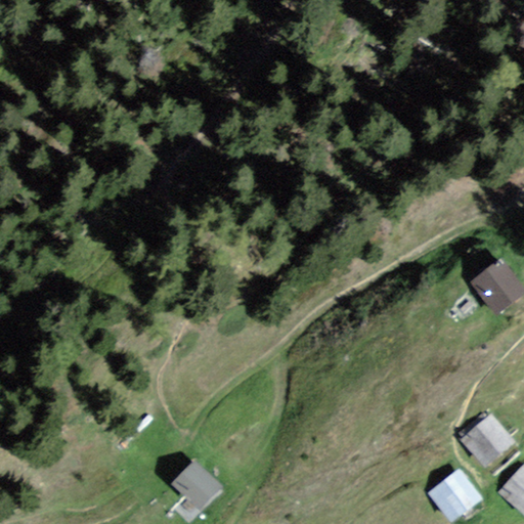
[(523,291),(501,259),(470,280),(494,316),(523,295),(523,291)]
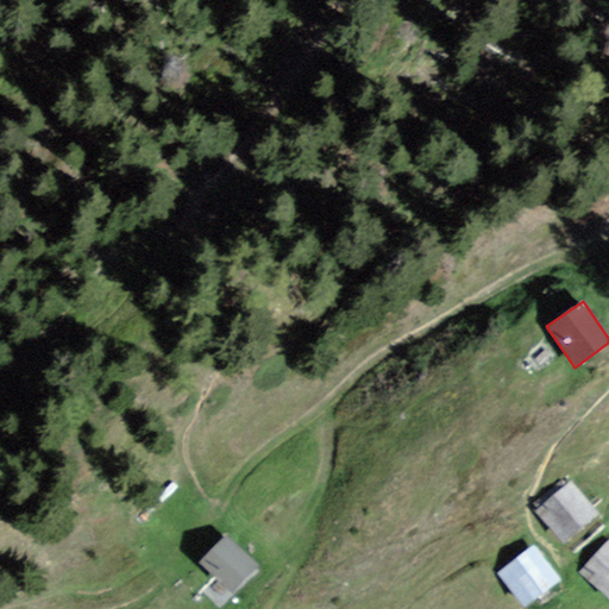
[(572,482),(535,513),(564,546),(601,516),(572,482)]
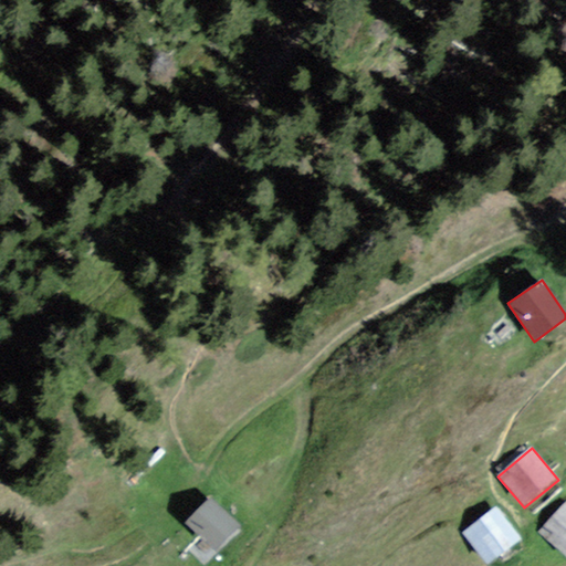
[(187,523),(216,552),(241,525),(212,496),(187,523)]
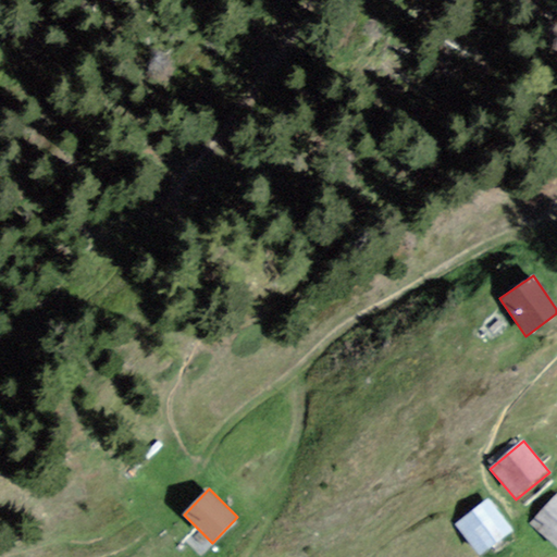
[(556,493),(530,524),(556,548),(556,493)]
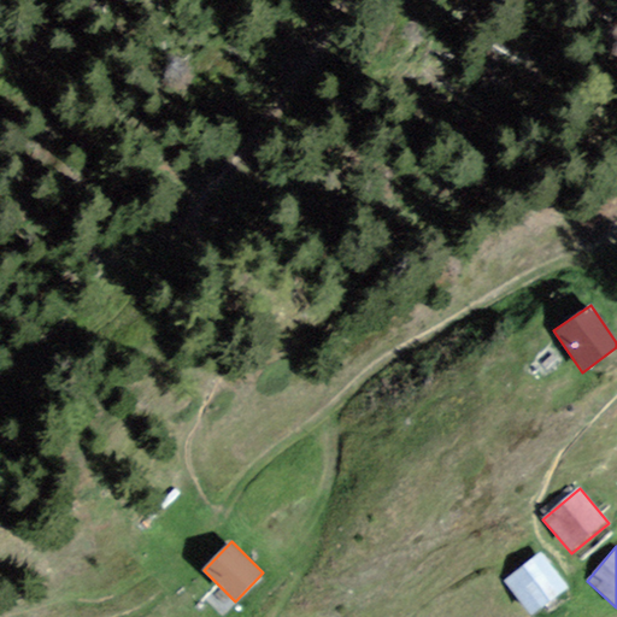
[(544,553),(504,582),(529,616),(569,588),(544,553)]
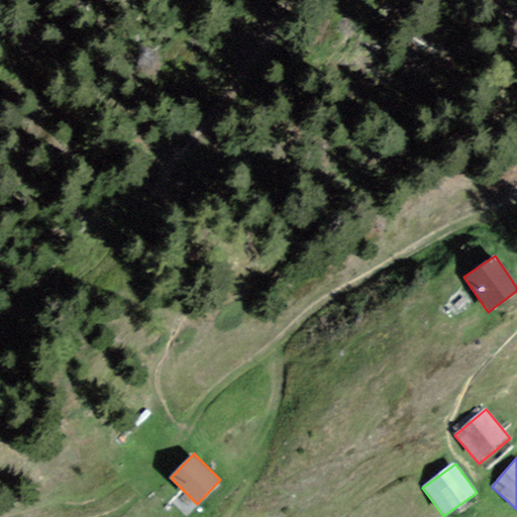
All buildings are outlined.
